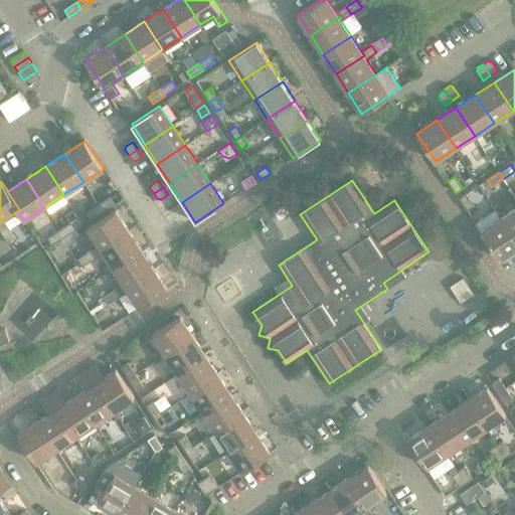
[(460,198),(468,210),(474,206),(466,194),(460,198)]
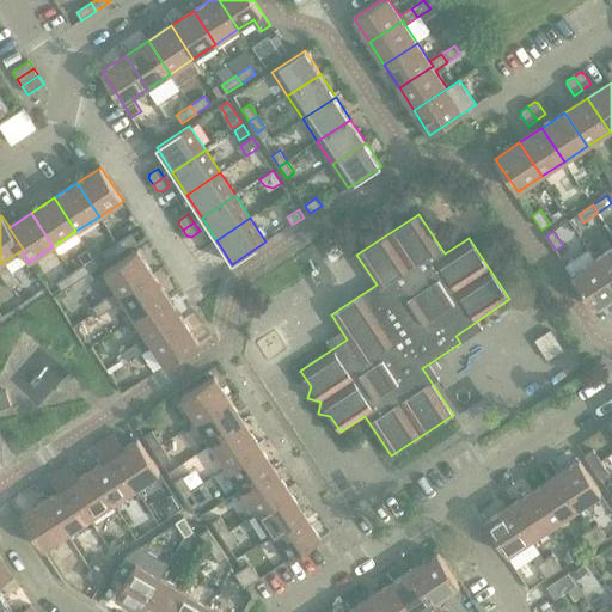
[(132,234),(117,244),(122,252),(136,243),(132,234)]
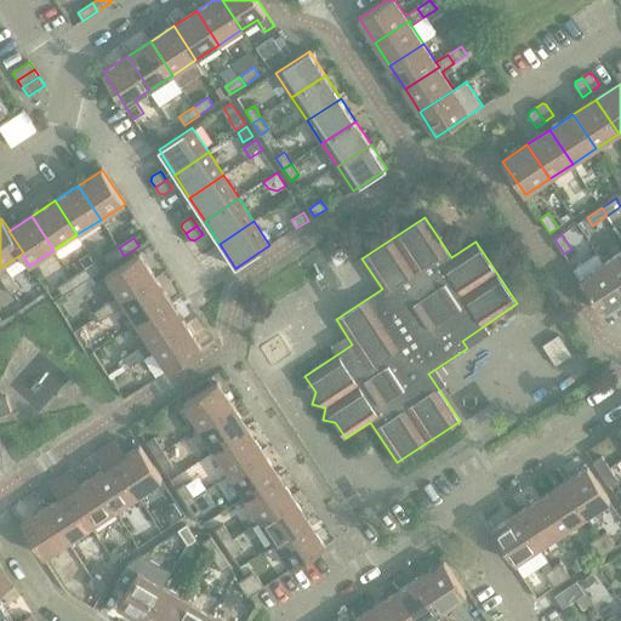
[(339,241),(326,249),(337,266),(348,258),(339,241)]
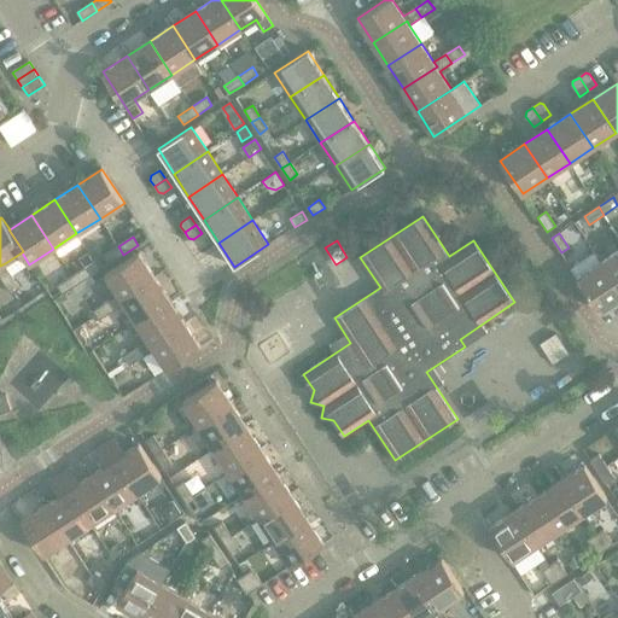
[(123,255),(118,246),(104,256),(109,263),(123,255)]
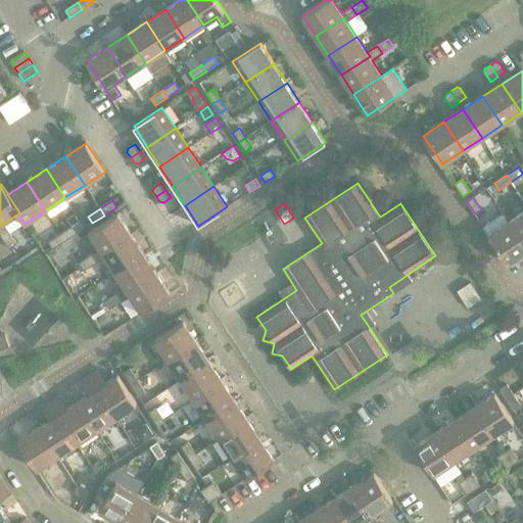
[(522,212),(509,222),(522,242),(522,212)]
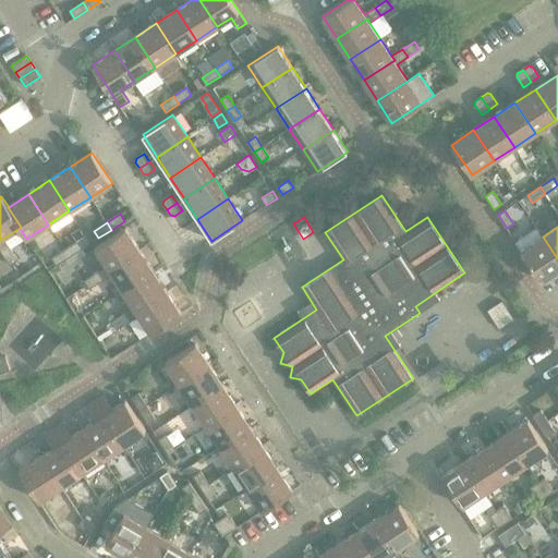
[(101,281),(112,274),(110,269),(141,250),(125,228),(95,247),(107,266),(96,273),(101,281)]
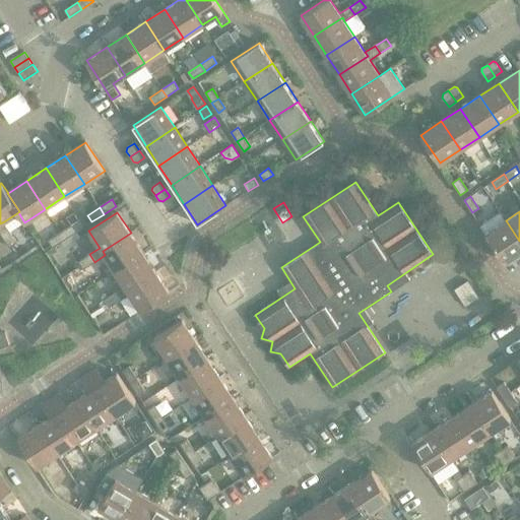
[(501,212),(480,225),(505,262),(519,252),(519,241),(506,220),(501,212)]
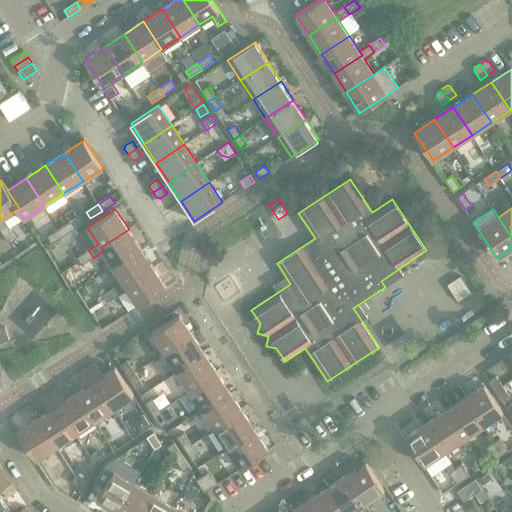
[(0,229),(3,233),(10,228),(4,218),(0,220),(0,229)]
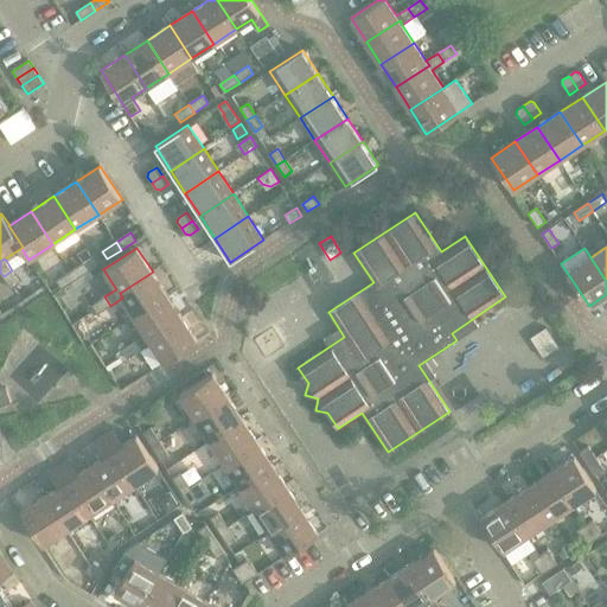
[(85,262),(71,272),(76,280),(90,270),(85,262)]
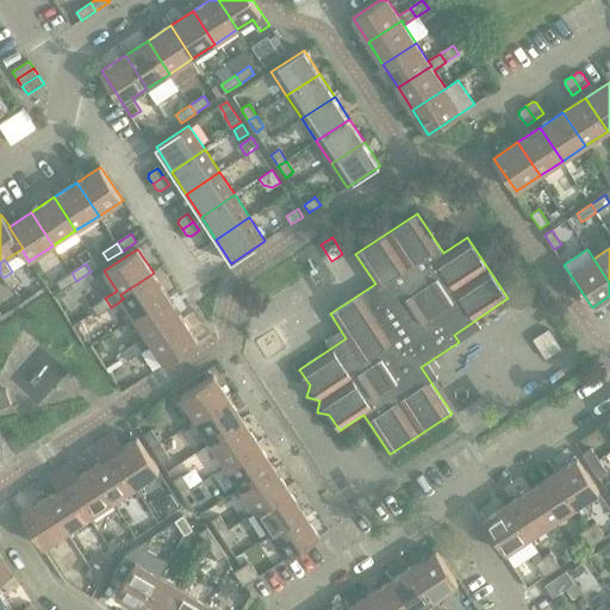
[(12,272),(4,278),(12,291),(20,285),(12,272)]
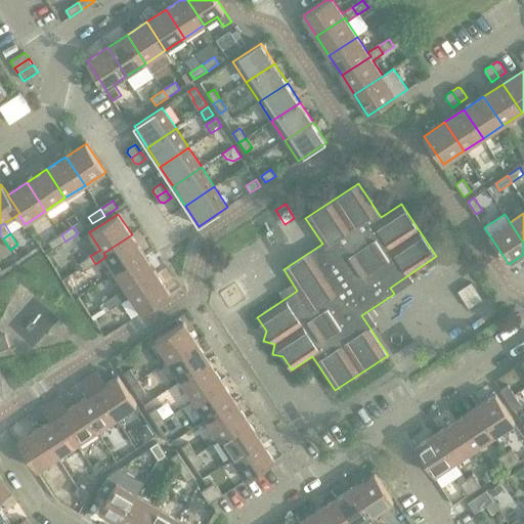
[(66,242),(61,234),(49,243),(53,249),(66,242)]
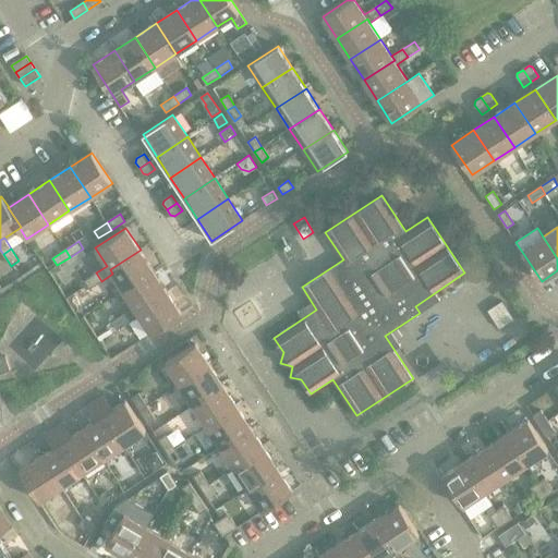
[(110,269),(112,274),(123,291),(154,270),(141,250),(110,269)]
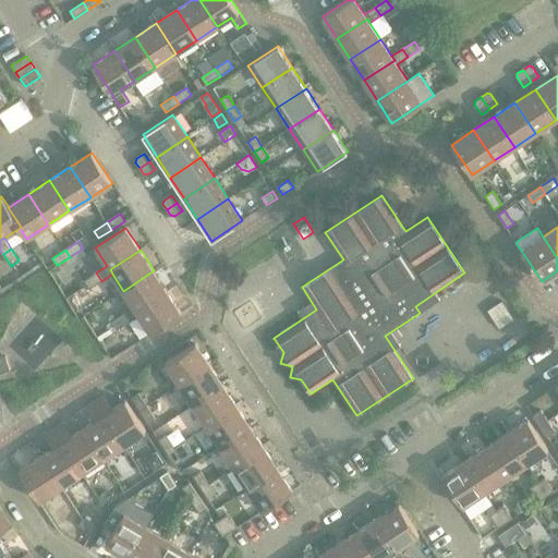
[(154,270),(123,291),(134,307),(123,315),(129,323),(140,315),(137,312),(168,291),(154,270)]
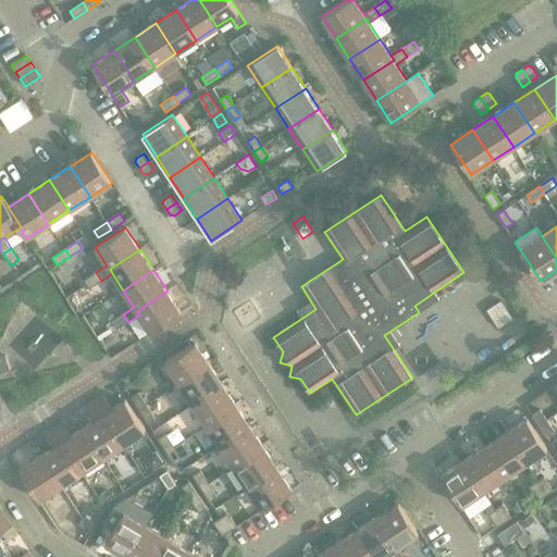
[(85,280),(89,288),(101,281),(96,272),(85,280)]
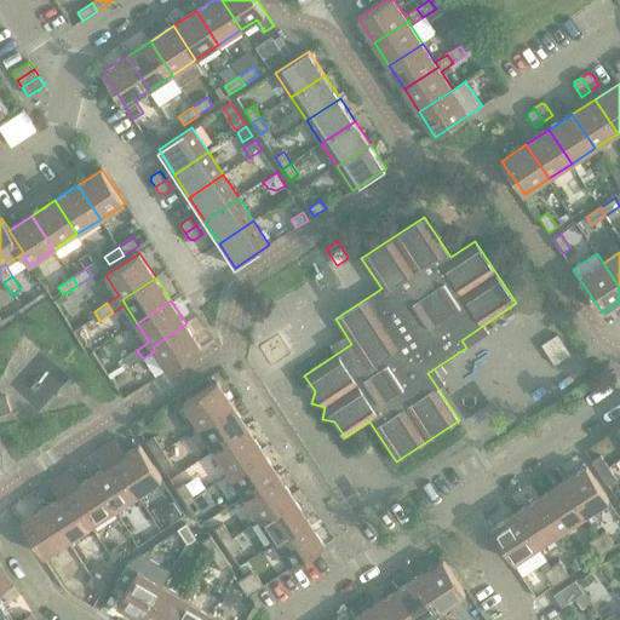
[(187,323),(153,346),(155,350),(168,371),(202,348),(187,323)]
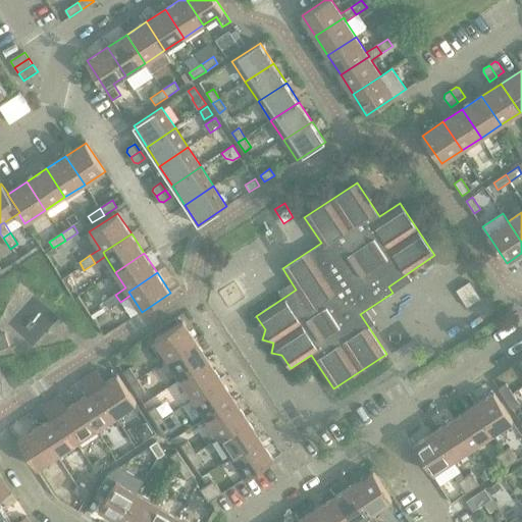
[(481,299),(470,281),(456,291),(467,308),(481,299)]
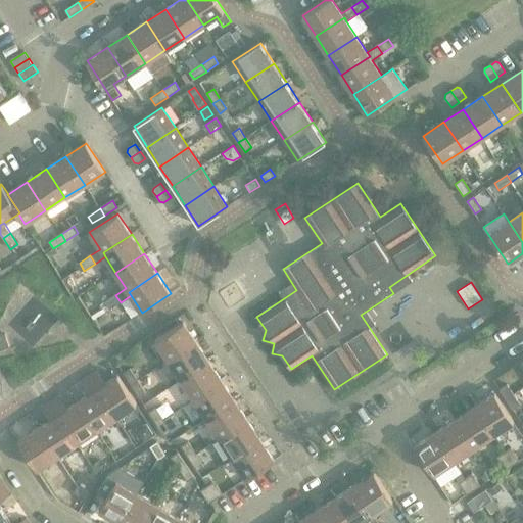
[(105,301),(109,310),(121,302),(115,295),(105,301)]
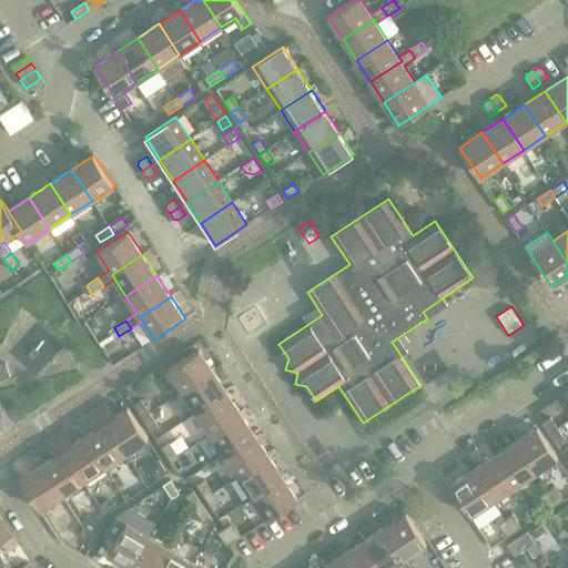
[(169,369),(183,392),(214,372),(200,350),(169,369)]
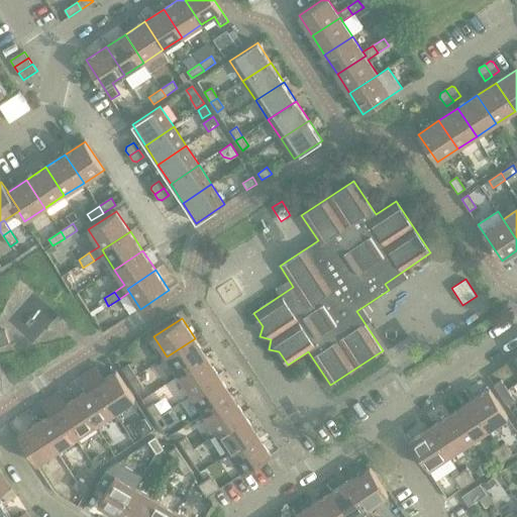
[(5,330),(4,330),(0,331),(0,345),(10,342),(5,330)]
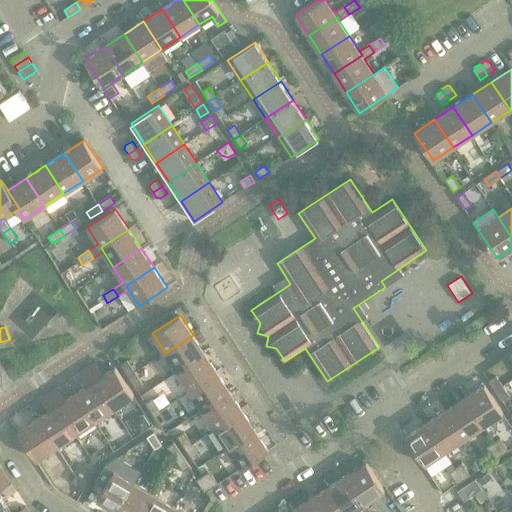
[(193,335),(165,353),(178,372),(205,354),(193,335)]
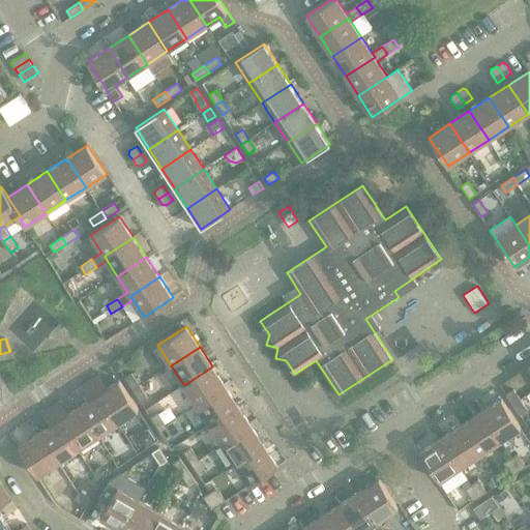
[(212,366),(184,385),(197,405),(226,386),(212,366)]
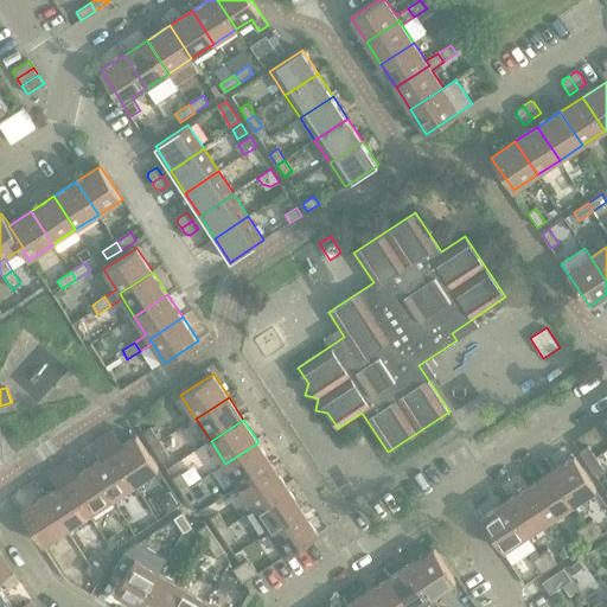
[(144,433),(153,447),(160,442),(152,428),(144,433)]
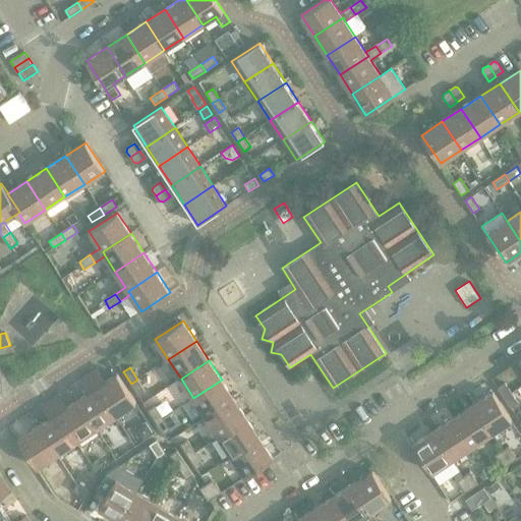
[(97,369),(89,375),(116,416),(136,403),(117,374),(105,383),(97,369)]
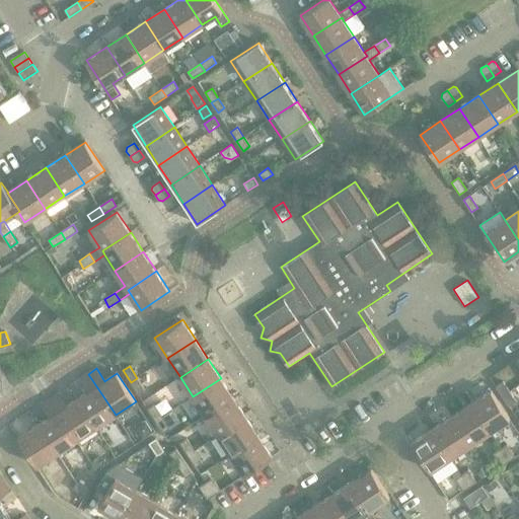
[(88,391),(77,398),(96,427),(116,415),(88,374),(80,379),(88,391)]
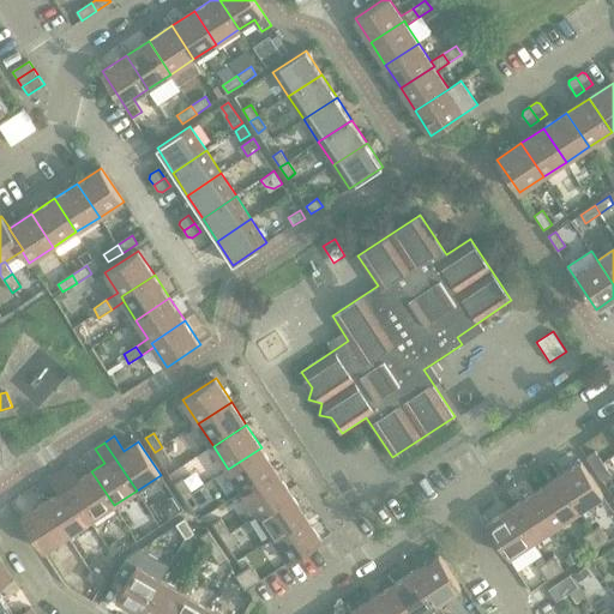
[(162,447),(155,452),(163,467),(172,461),(162,447)]
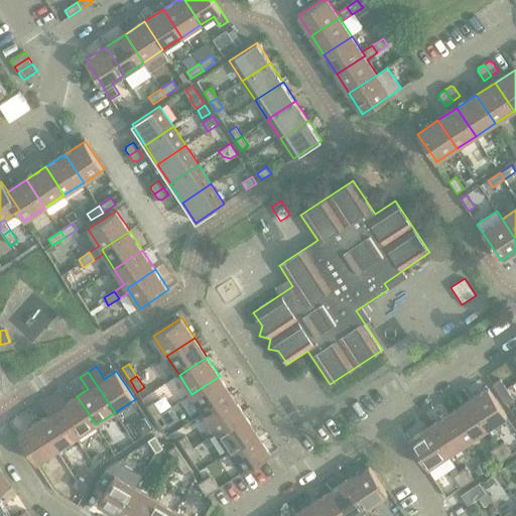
[(220,376),(191,394),(204,413),(232,395),(220,376)]
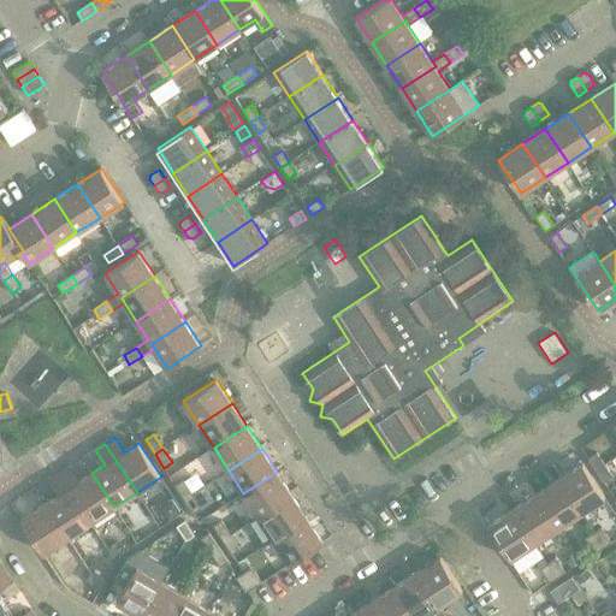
[(588,458),(597,471),(605,465),(598,454),(588,458)]
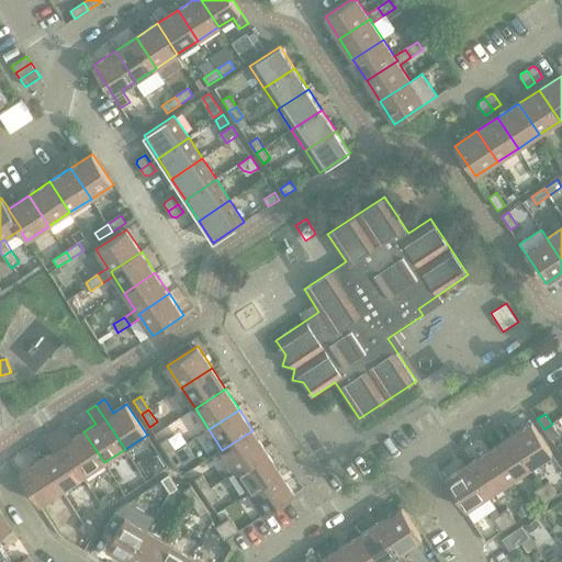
[(532,423),(510,437),(530,468),(552,453),(532,423)]
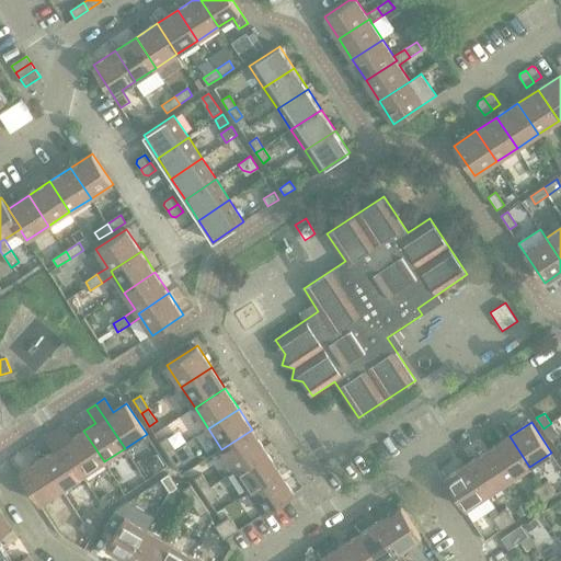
[(551,423),(544,428),(550,438),(558,433),(551,423)]
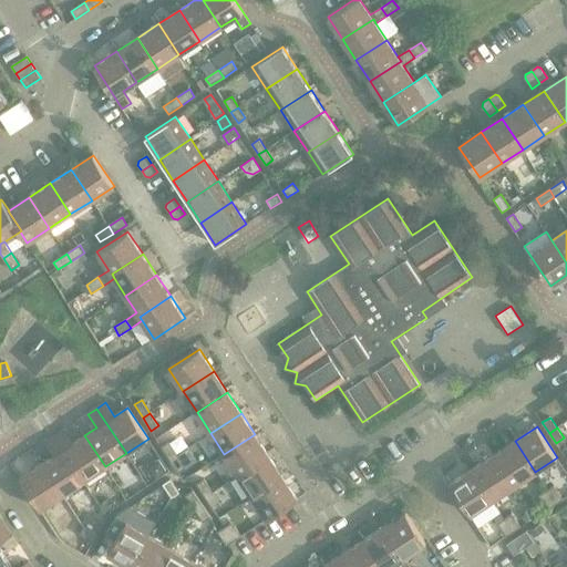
[(63,430),(54,436),(83,481),(105,466),(84,435),(72,443),(63,430)]
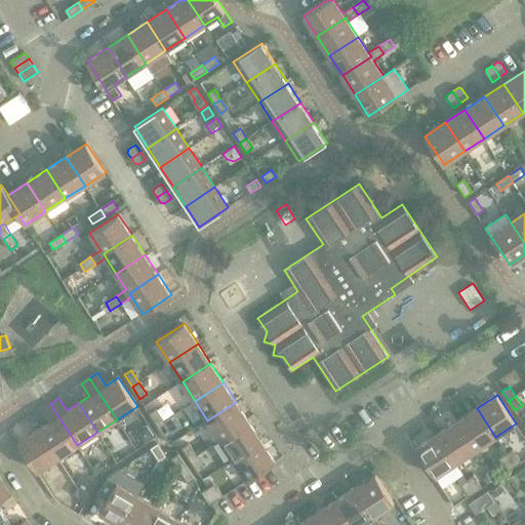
[(236,402),(207,420),(220,440),(249,421),(236,402)]
